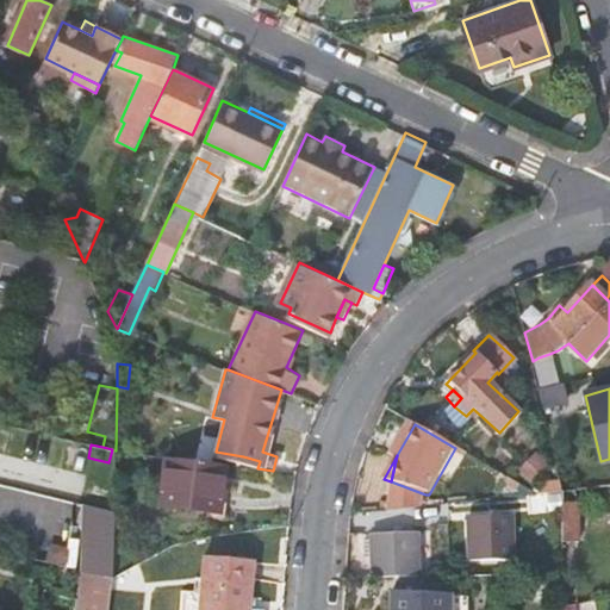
[(221,512),(226,464),(165,456),(159,504),(221,512)]
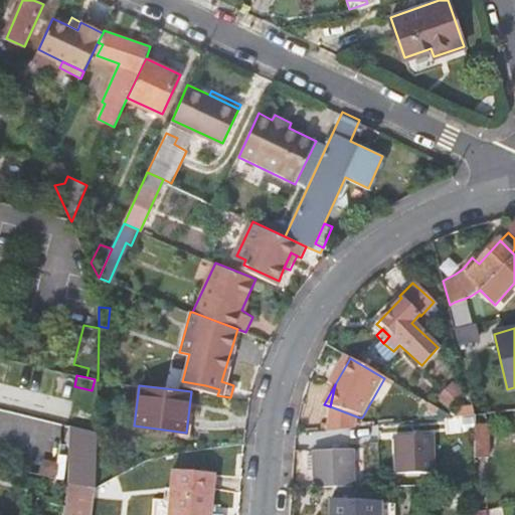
[(458,398),(448,389),(439,398),(450,408),(458,398)]
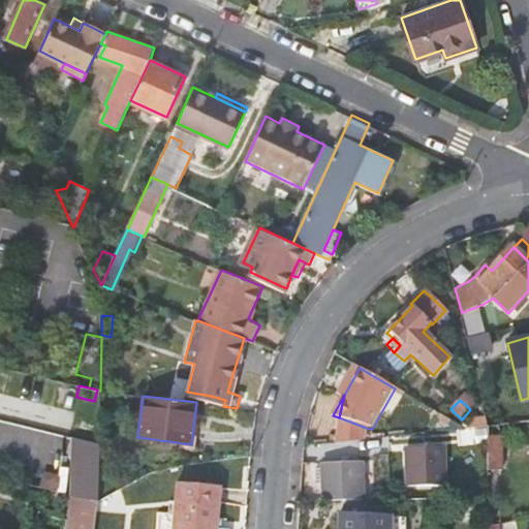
[(339,417),(336,416),(339,442),(366,438),(369,429),(339,417)]
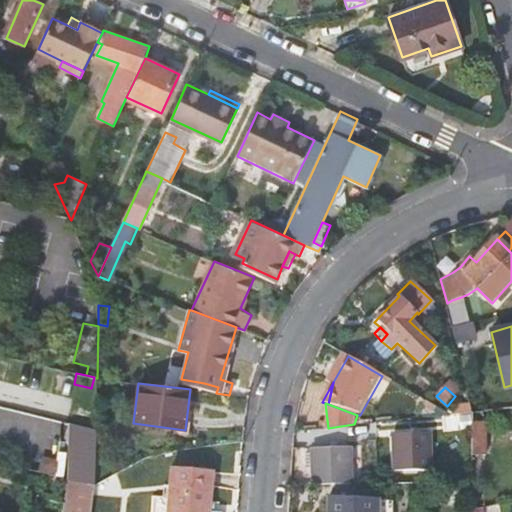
[(486,470),(486,411),(472,412),(472,418),(472,434),(472,471),(486,470)]
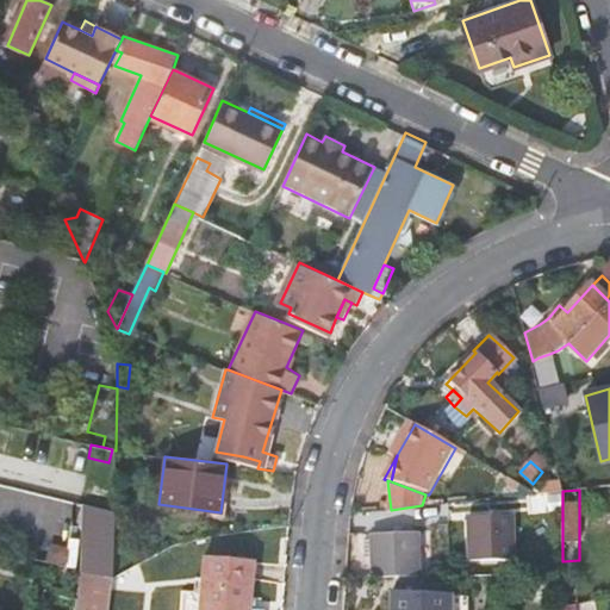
[(546,517),(562,517),(562,498),(546,498),(546,517)]
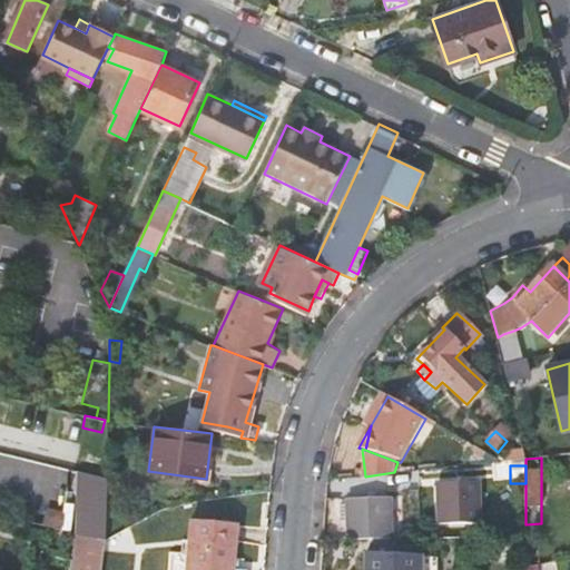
[(74,470),(74,532),(107,540),(107,539),(108,479),(74,470)]
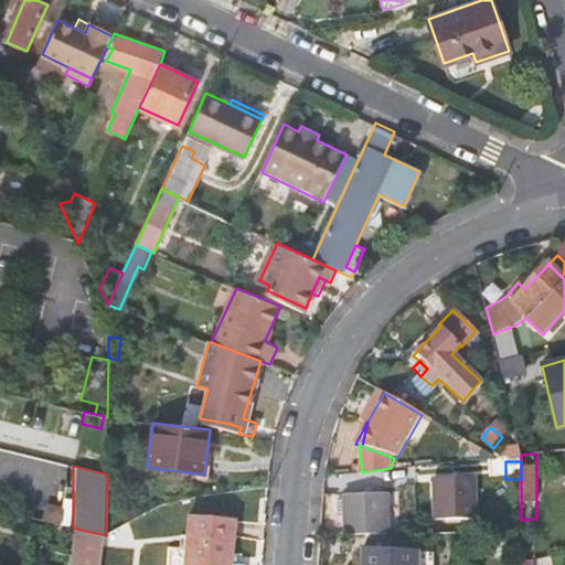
[(477,477),(433,478),(433,518),(477,518),(477,477)]
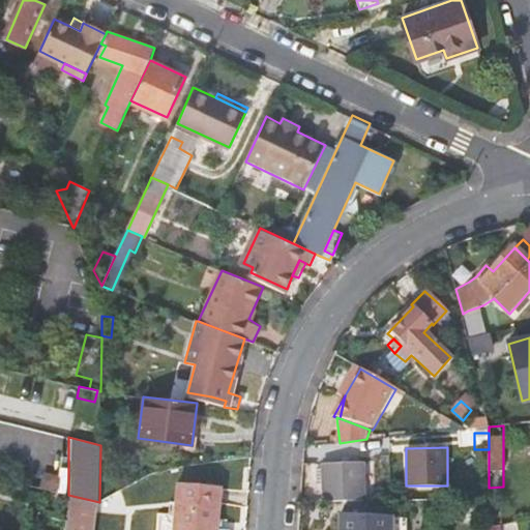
[(324,463),(324,500),(363,499),(363,462),(324,463)]
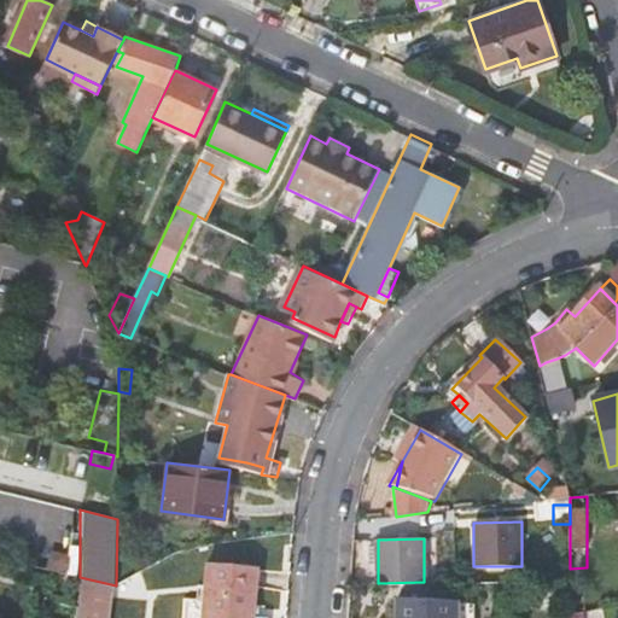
[(69,555),(51,551),(46,569),(68,573),(70,559),(69,555)]
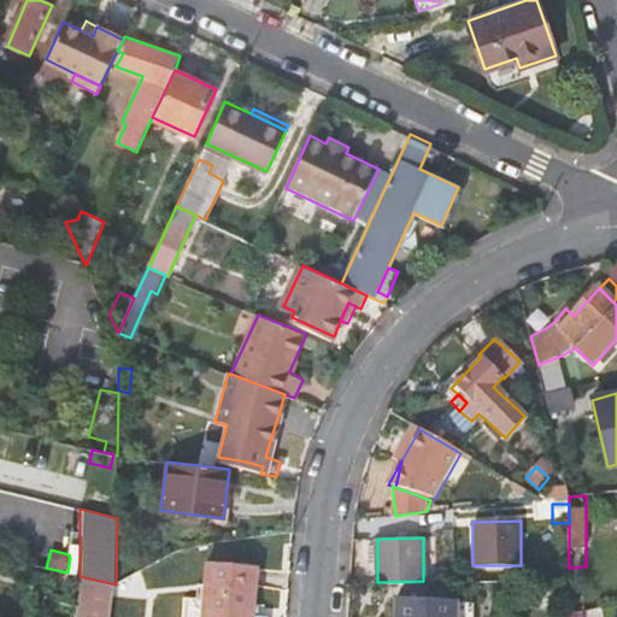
[(206,562),(200,616),(253,616),(258,566),(206,562)]
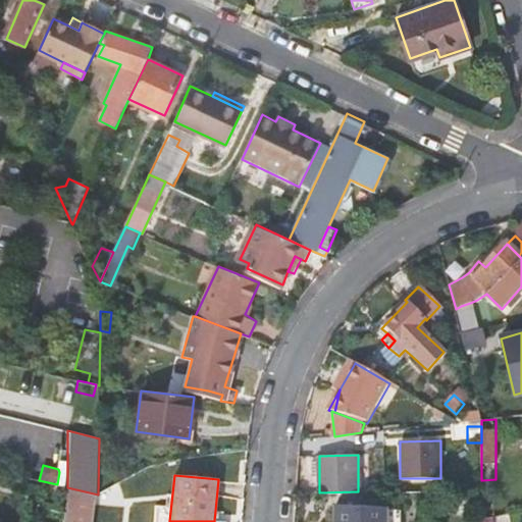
[(124,490),(121,480),(98,493),(98,494),(95,521),(129,521),(132,504),(123,504),(124,490)]
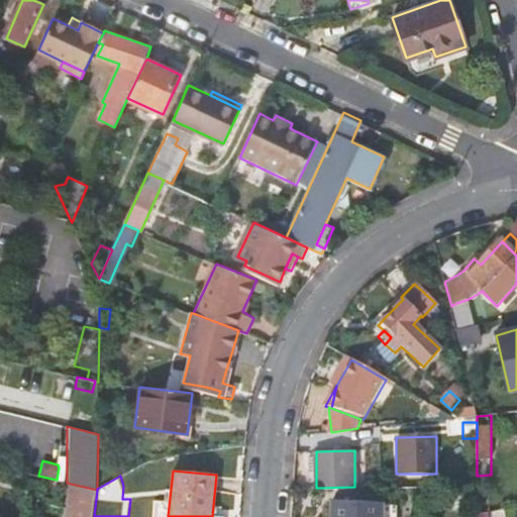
[(94,516),(97,490),(69,488),(65,516),(94,516)]
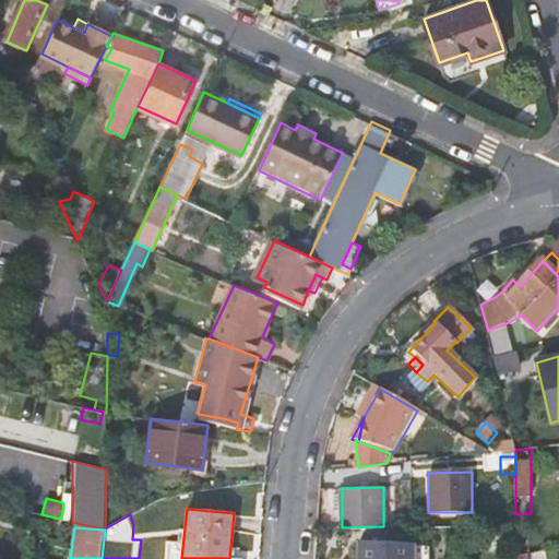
[(413,558),(414,546),(359,540),(357,558),(413,558)]
